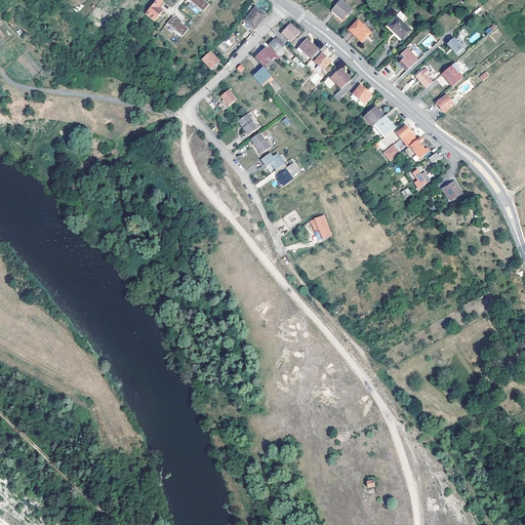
[(160,0),(156,0),(146,13),(154,22),(162,11),(159,8),(164,2),(160,0)]
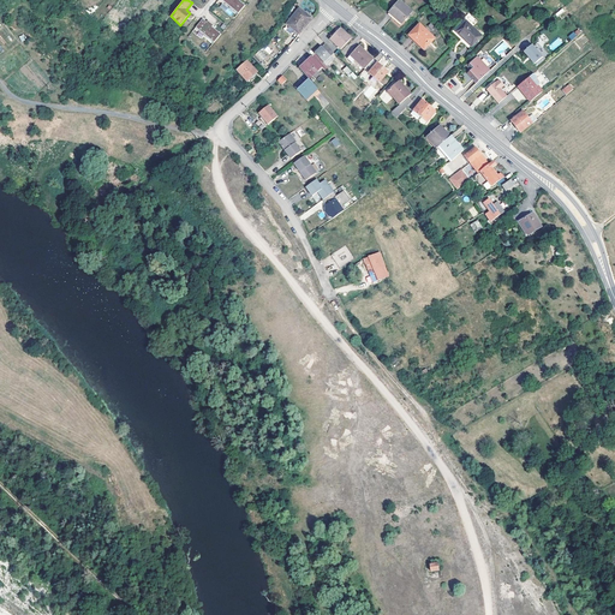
[(221,0),(237,15),(240,11),(244,6),(237,0),(221,0)]
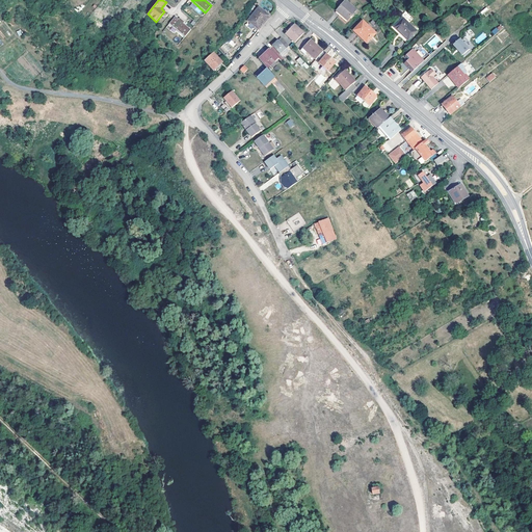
[(345,1),(336,10),(338,12),(346,21),(355,10),(345,1)]
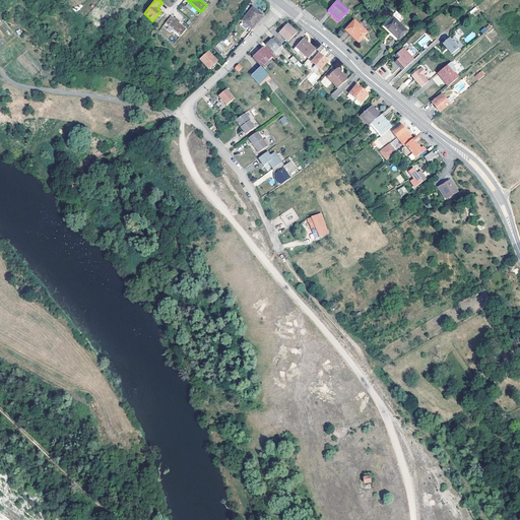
[(188,3),(185,6),(196,14),(198,11),(188,3)]
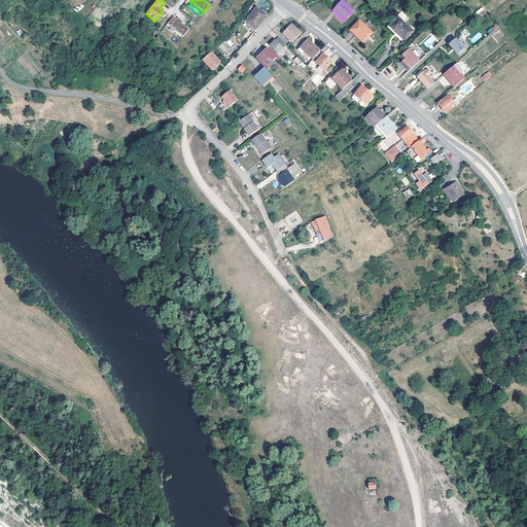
[(268,15),(256,6),(245,20),(252,26),(256,29),(266,18),(268,15)]
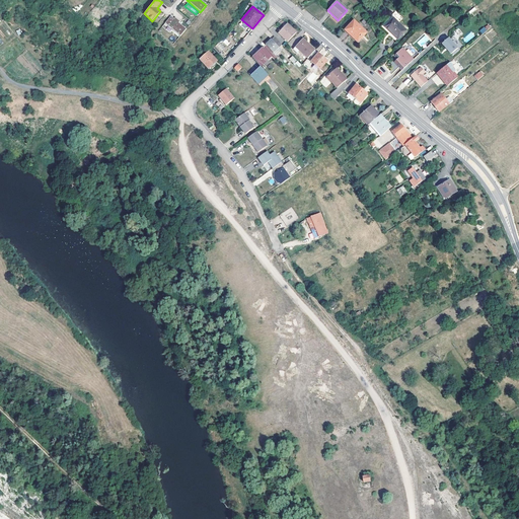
[(337,21),(338,20),(329,12),(327,10),(325,12),(337,21)]
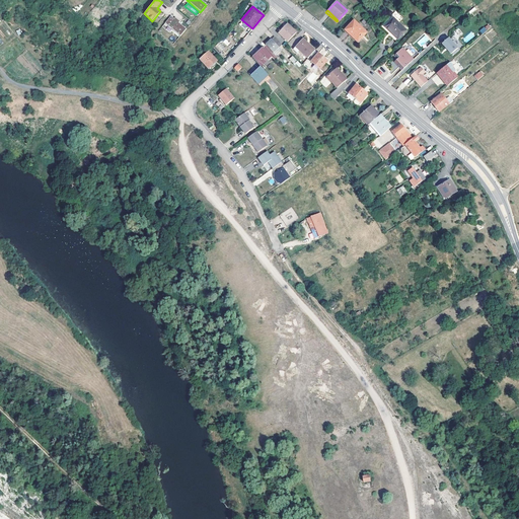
[(392,14),(399,21),(403,18),(396,11),(392,14)]
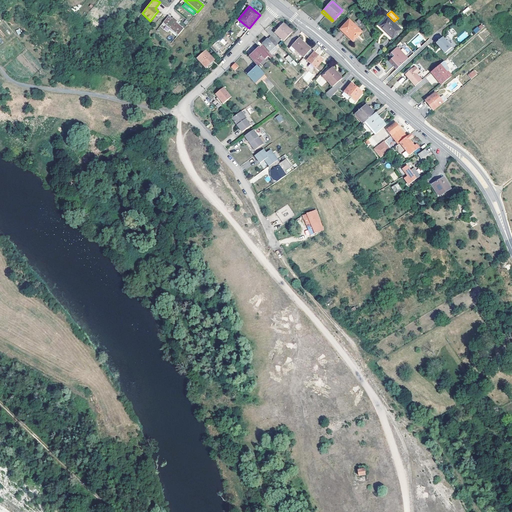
[(163,23),(177,36),(183,29),(176,22),(177,21),(173,17),(172,18),(171,18),(169,16),(163,23)]
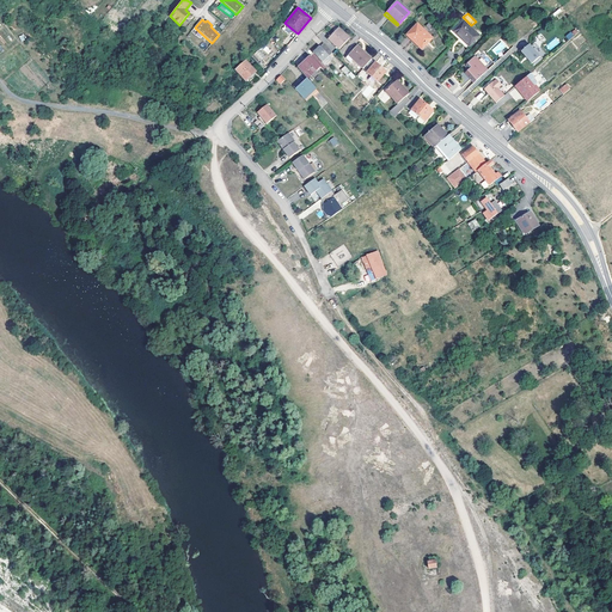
[(481,37),(464,22),(453,32),(470,48),(481,37)]
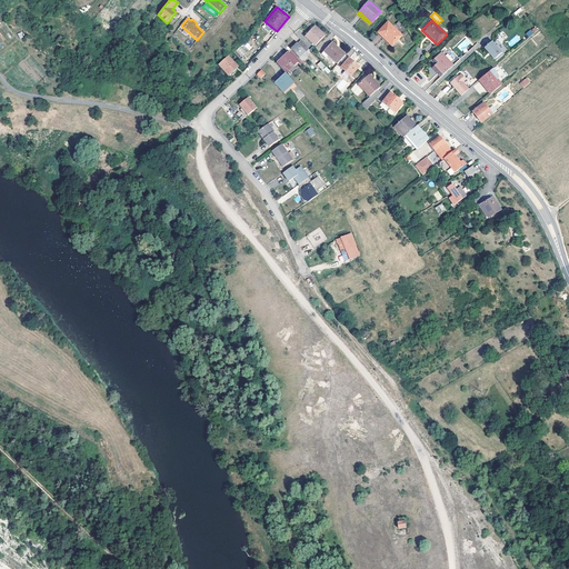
[(390,45),(395,40),(396,41),(401,36),(387,23),(377,33),(382,38),(383,37),(390,45)]
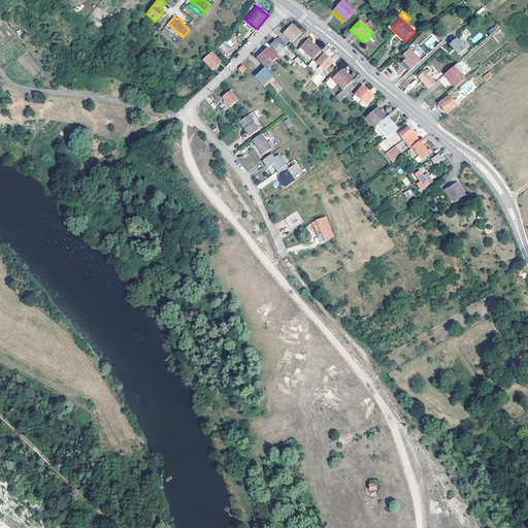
[(283,34),(292,43),(301,33),(292,25),(290,27),(289,26),(287,29),(287,30),(285,33),(283,34)]
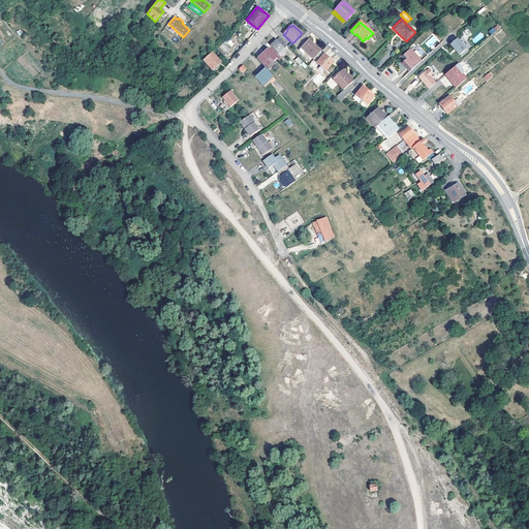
[(367,37),(363,41),(356,34),(355,35),(354,36),(363,43),(368,38),(367,37)]
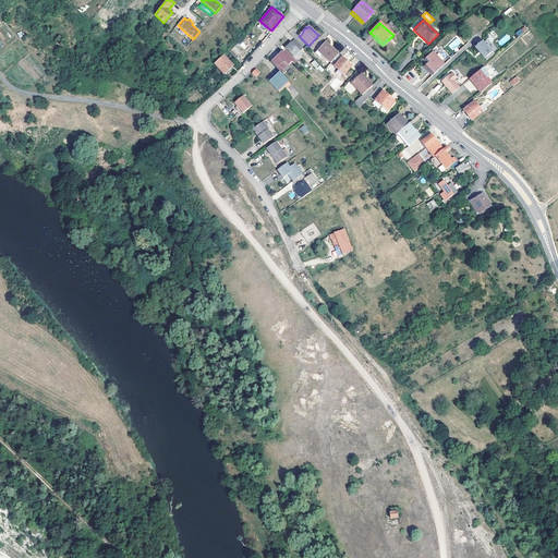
[(481,38),(472,46),(482,57),(490,50),(481,38)]
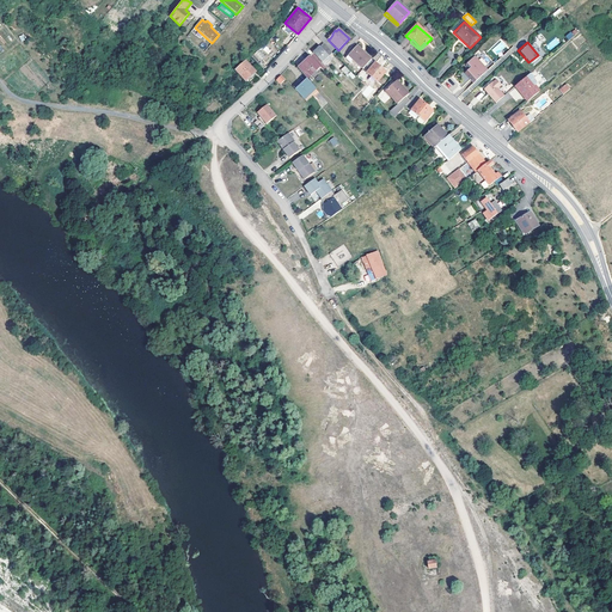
[(265,44),(252,56),(261,66),(270,59),(267,55),(271,51),(265,44)]
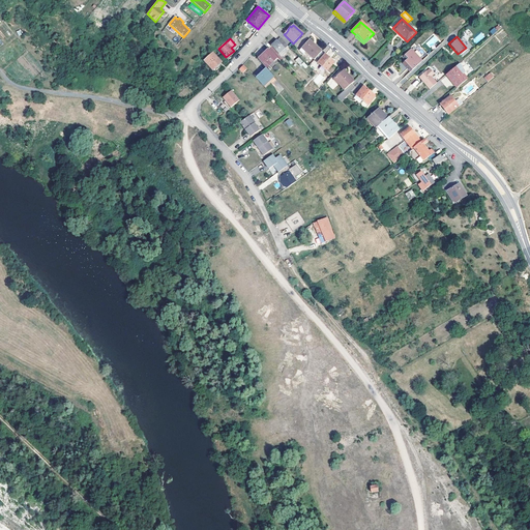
[(276,41),(285,50),(288,47),(280,38),(276,41)]
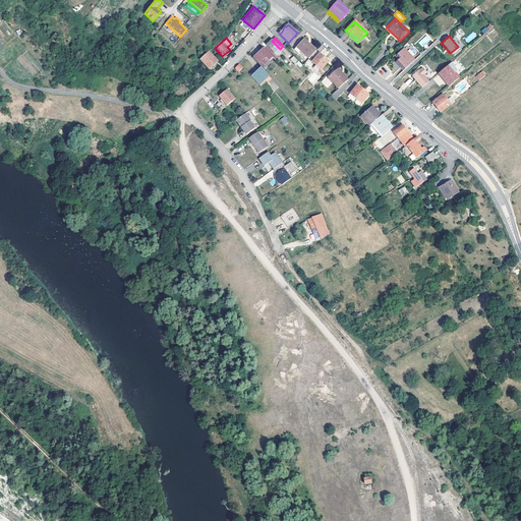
[(303,40),(296,48),(300,51),(309,59),(316,51),(303,40)]
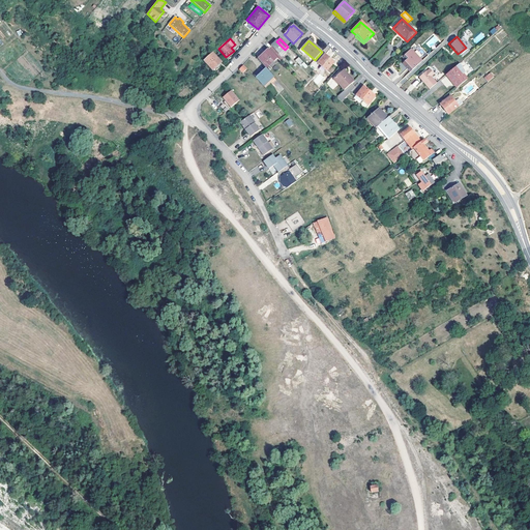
[(276,41),(271,47),(278,55),(285,50),(276,41)]
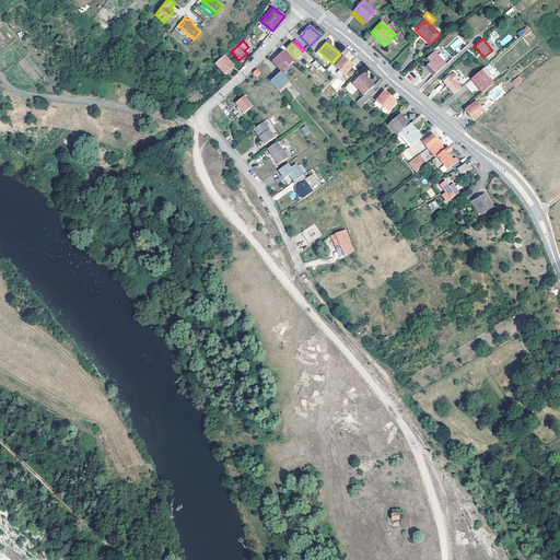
[(298,61),(294,58),(287,49),(283,53),(292,61),(296,66),(300,63),(298,61)]
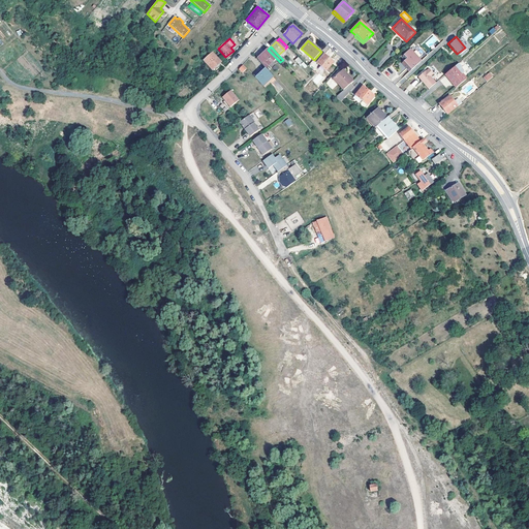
[(276,58),(268,50),(257,59),(266,68),(276,58)]
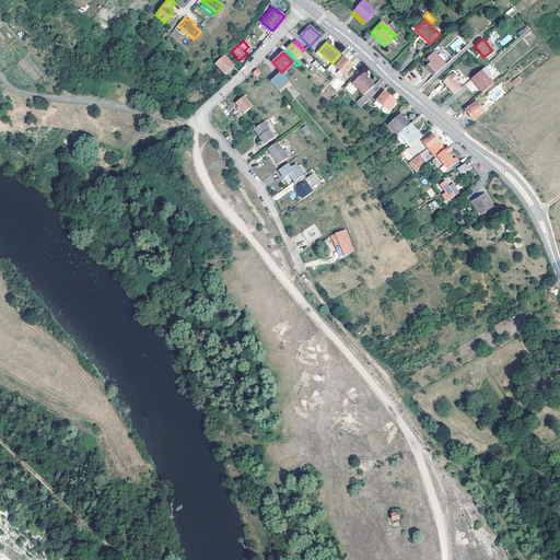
[(294,58),(298,61),(303,55),(301,53),(294,58)]
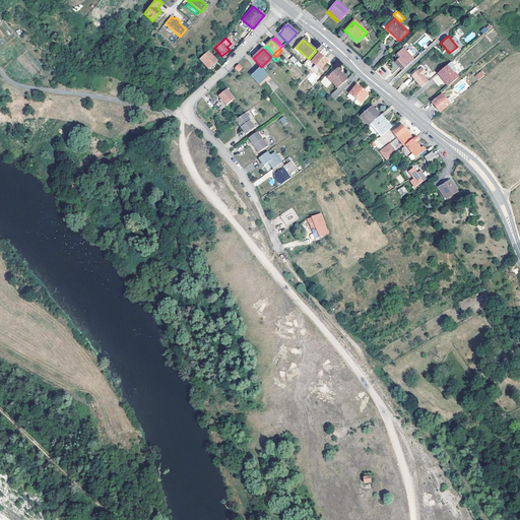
[(207,51),(199,59),(208,69),(213,64),(216,61),(207,51)]
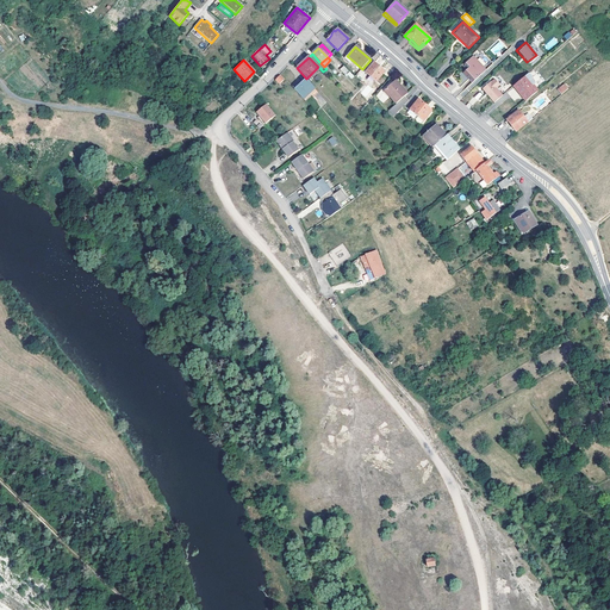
[(472,85),(485,72),(474,60),(466,67),(468,70),(464,75),(472,85)]
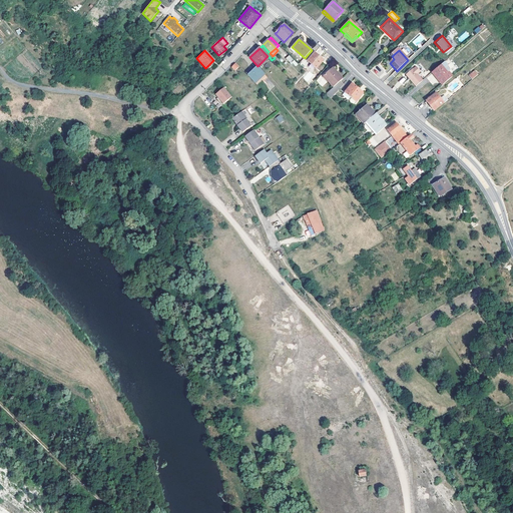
[(308,61),(317,69),(324,60),(315,53),(308,61)]
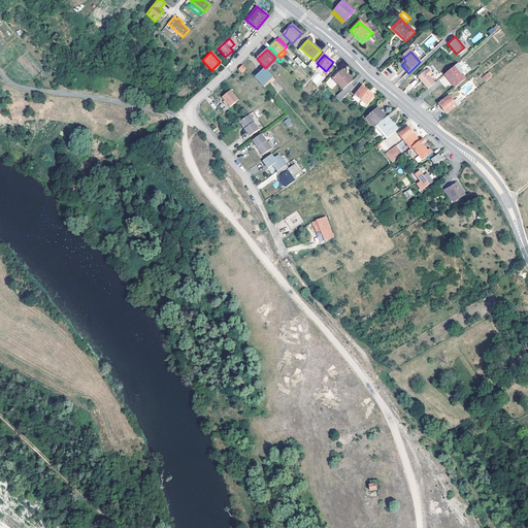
[(298,57),(294,60),(303,69),(306,66),(298,57)]
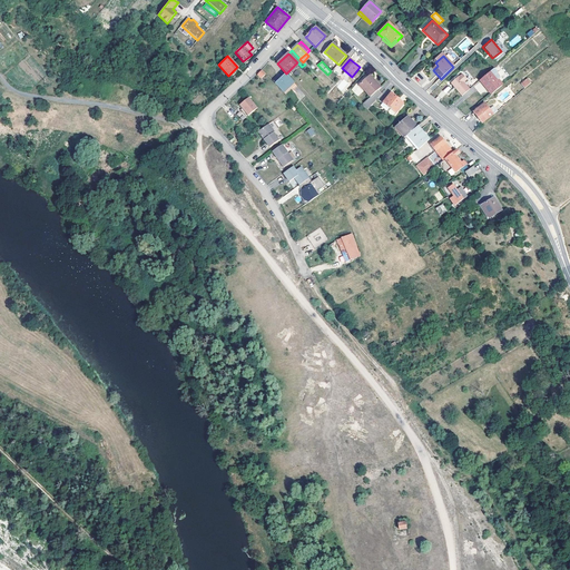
[(491,68),(481,77),(489,86),(487,87),(491,92),(501,82),(494,75),(497,74),(491,68)]
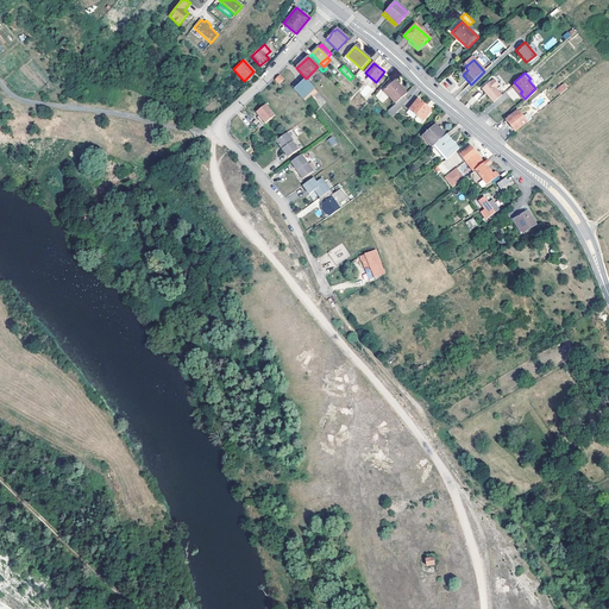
[(488,93),(494,100),(502,93),(496,85),(498,82),(494,76),(491,80),(490,79),(482,86),(485,90),(487,89),(489,92),(488,93)]
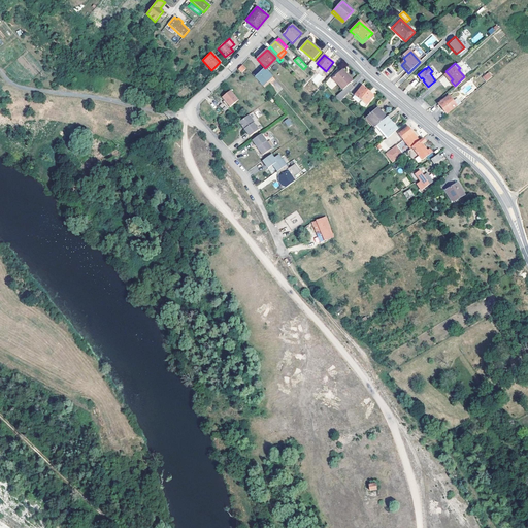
[(268,80),(270,83),(271,84),(274,80),(264,68),(255,78),(262,87),(268,80)]
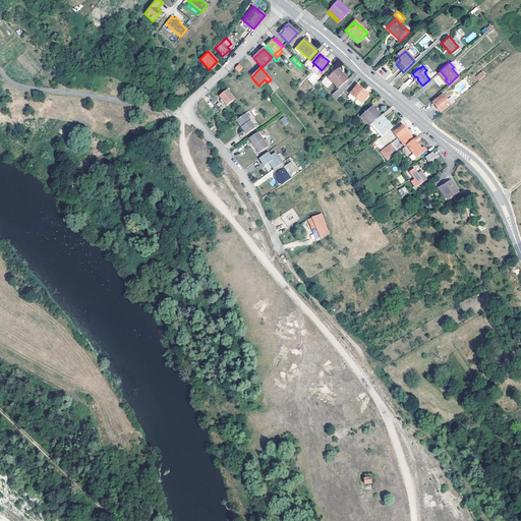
[(348,80),(342,73),(340,75),(337,70),(329,77),(339,89),(346,82),(348,80)]
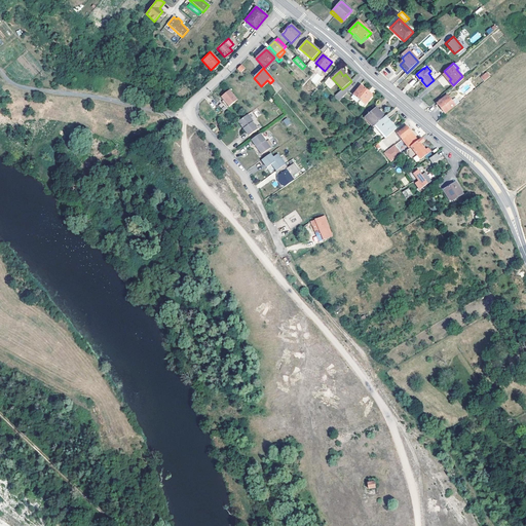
[(444,71),(442,72),(449,80),(451,79),(444,71)]
